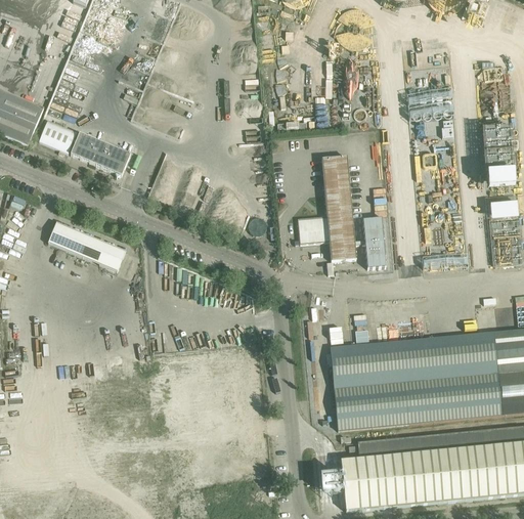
[(405,67),(404,68),(423,272),(424,272),(467,268),(468,268),(469,268),(449,62),(448,63),(405,68),(405,67)]
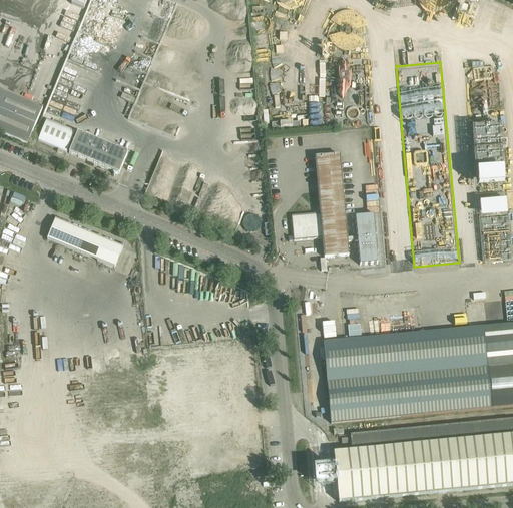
[(0,130),(27,141),(43,104),(0,86),(0,130)]
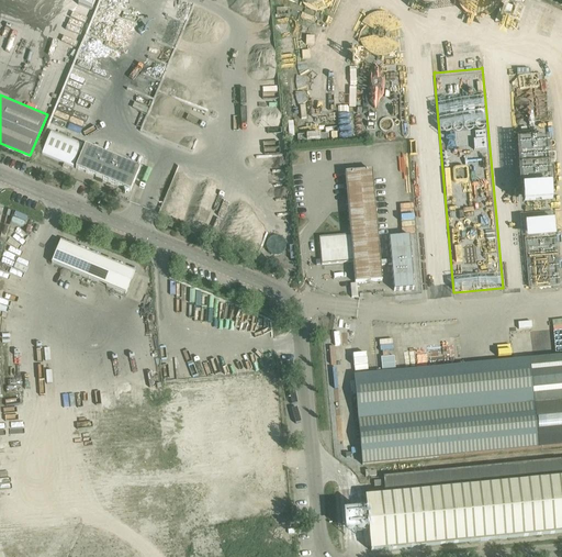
[(298,131),(307,130),(307,134),(326,133),(325,112),(298,113),(298,131)]
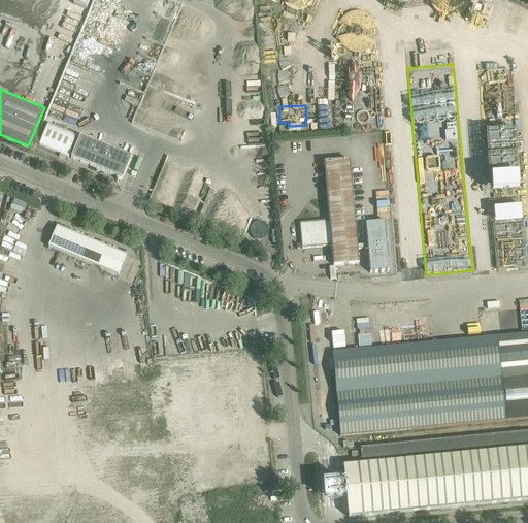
[(71,155),(122,176),(131,156),(79,134),(71,155)]
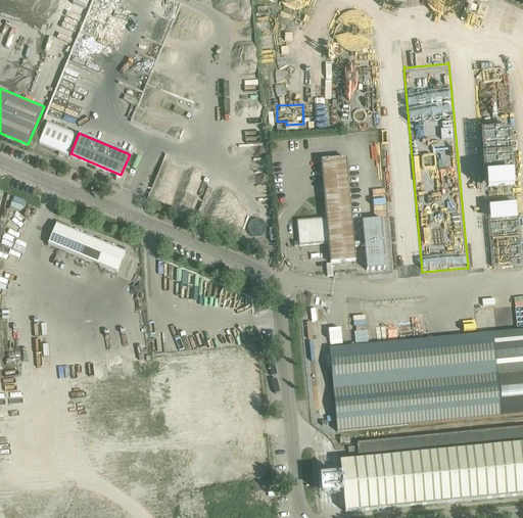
[(326,215),(297,218),(299,242),(328,240),(330,260),(355,257),(354,243),(365,242),(367,267),(385,265),(380,216),(362,218),(364,238),(353,239),(346,155),(321,157),(326,215)]
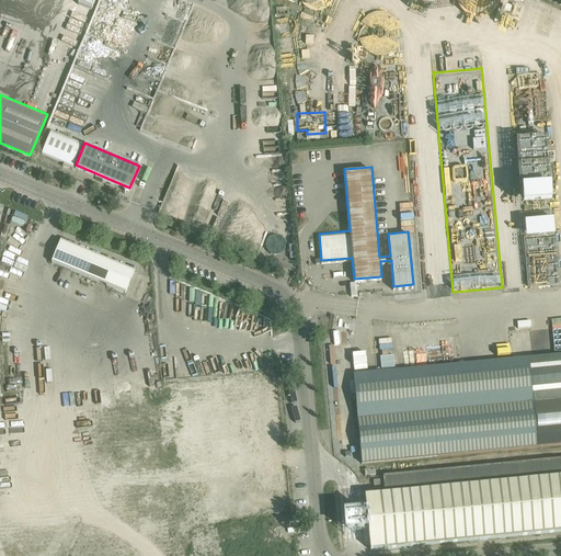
[(551,183),(522,183),(522,201),(551,201),(551,183)]
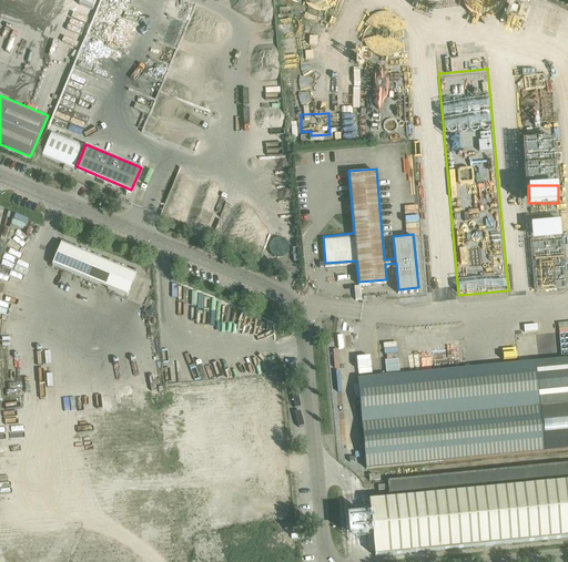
[(534,237),(563,234),(560,216),(530,220),(534,237)]
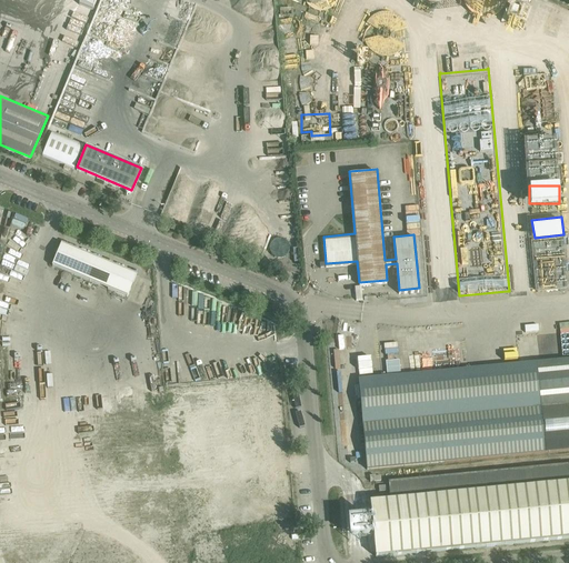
[(51,263),(127,294),(137,272),(61,240),(51,263)]
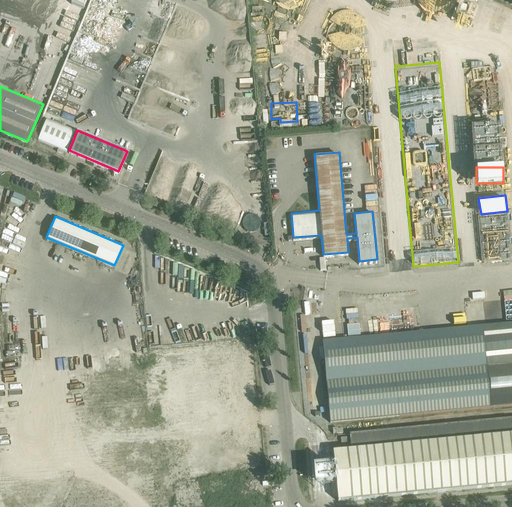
[(295,297),(301,298),(303,286),(297,285),(296,288),(296,292),(295,297)]
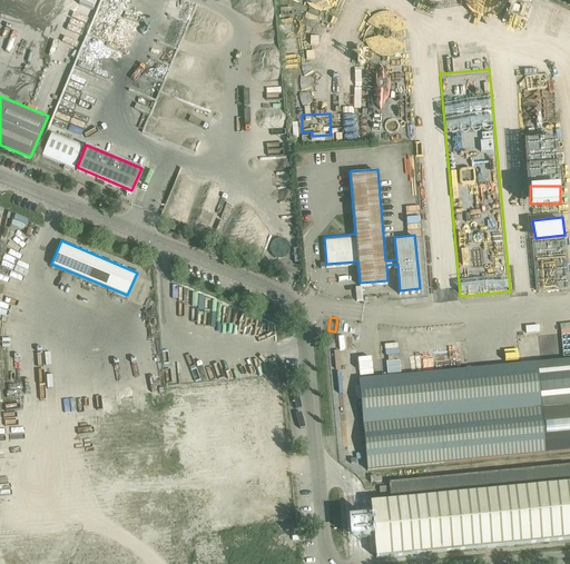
[(569,356),(359,377),(367,466),(569,446),(569,356)]
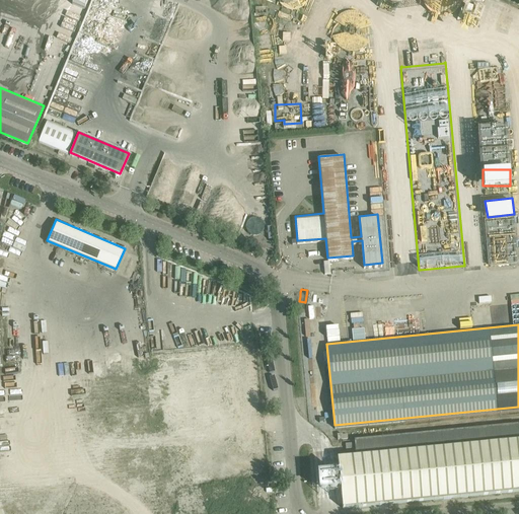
[(356,453),(338,455),(343,505),(518,487),(518,421),(355,437),(356,453)]
